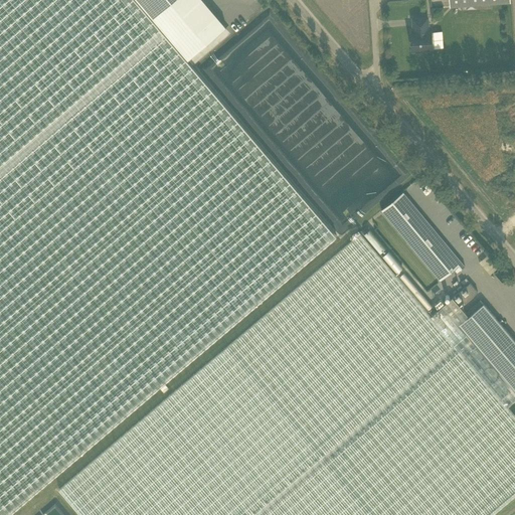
[(195,68),(187,60),(136,0),(0,0),(0,514),(6,514),(336,235),(195,68)]
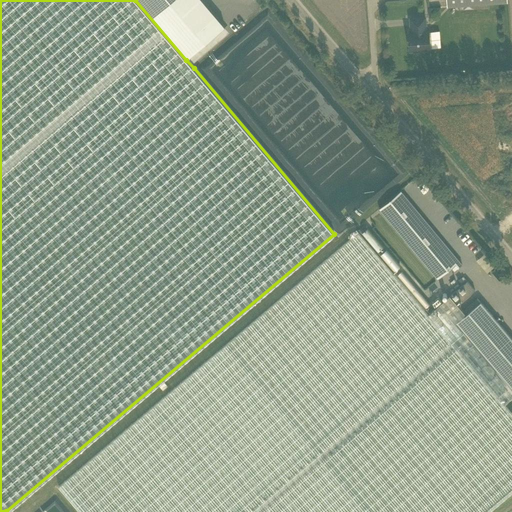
[(135,0),(186,60),(225,27),(201,0),(135,0)]
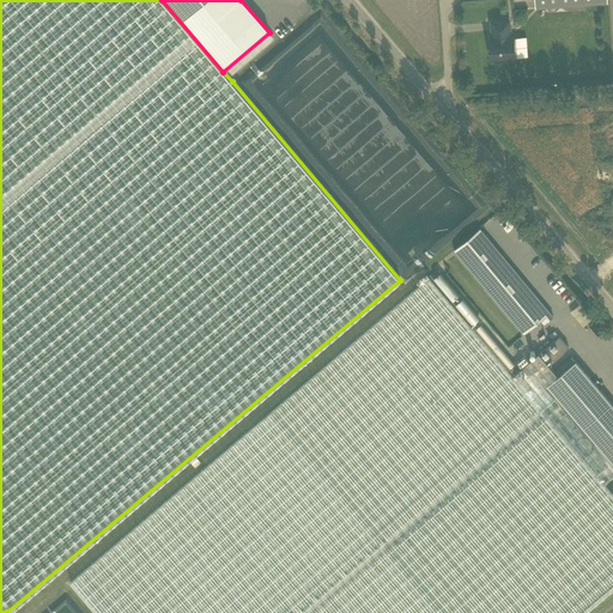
[(492,40),(491,40),(492,46),(490,46),(491,60),(498,60),(501,62),(507,61),(508,59),(515,59),(514,44),(511,44),(510,28),(492,29),(492,40)]
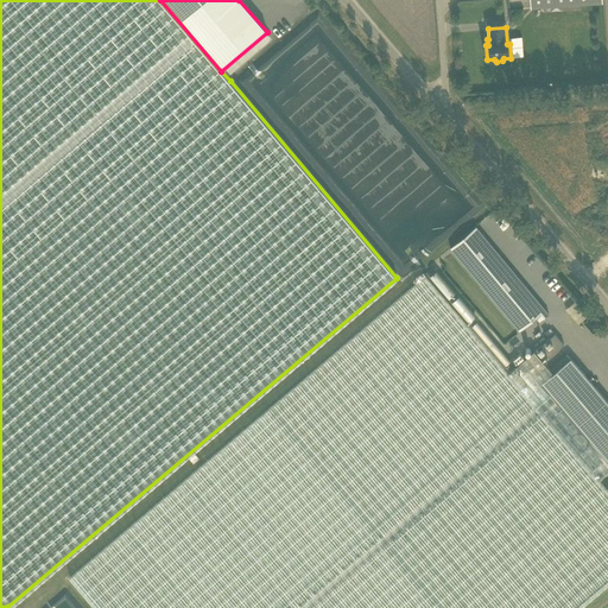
[(467,263),(489,244),(474,227),(453,246),(467,263)]
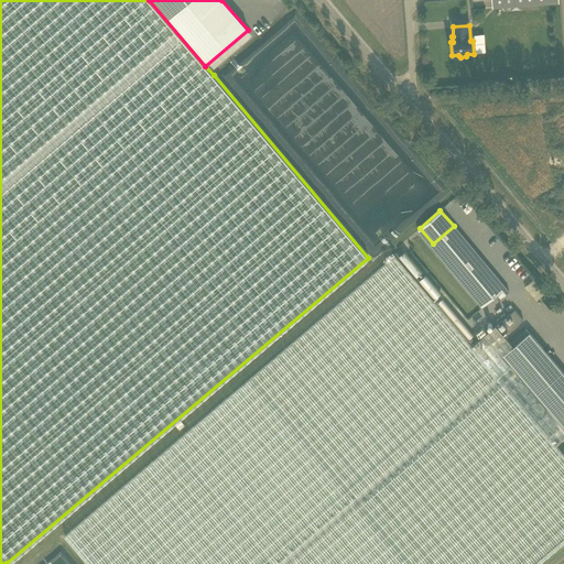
[(446,259),(466,241),(454,226),(433,243),(446,259)]
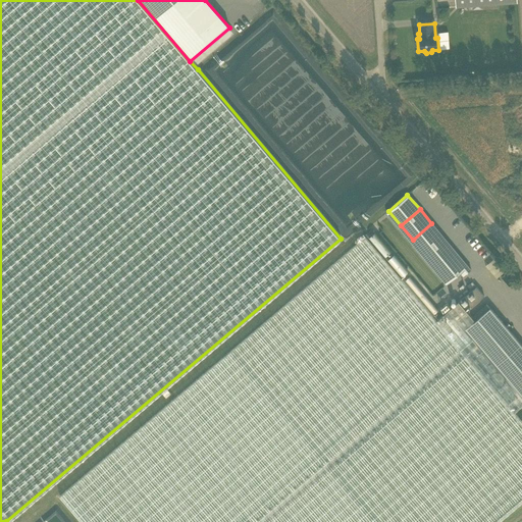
[(444,238),(431,223),(413,240),(425,254),(444,238)]
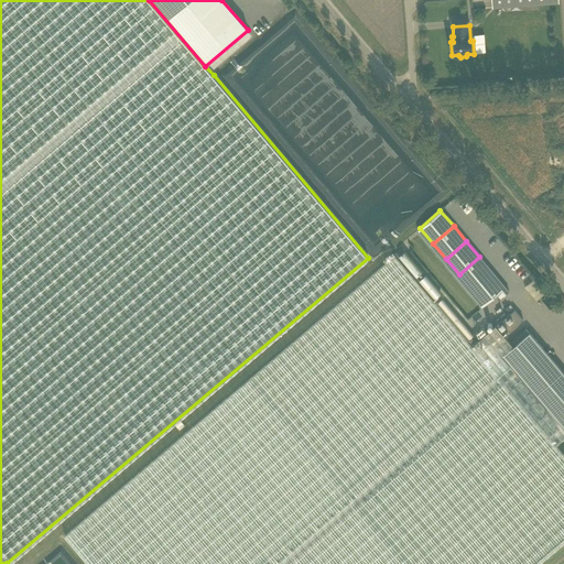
[(514,346),(505,336),(496,325),(472,346),(394,256),(65,535),(88,563),(537,563),(563,541),(563,455),(555,445),(563,436),(563,427),(502,356),(514,346)]
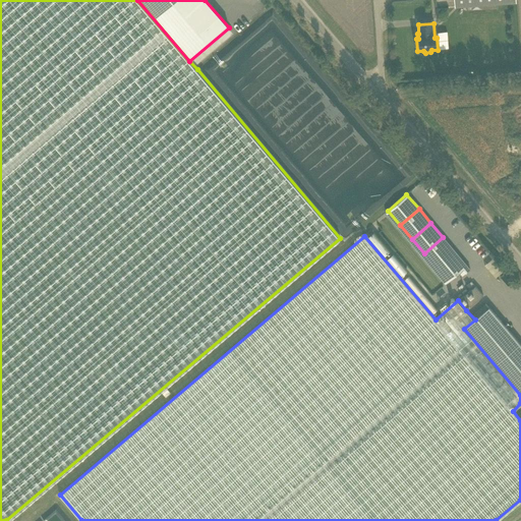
[(455,251),(443,237),(424,253),(437,267),(455,251)]
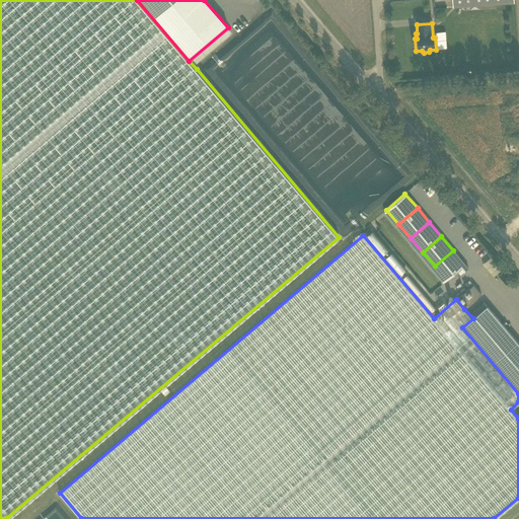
[(465,265),(453,250),(435,266),(447,281),(465,265)]
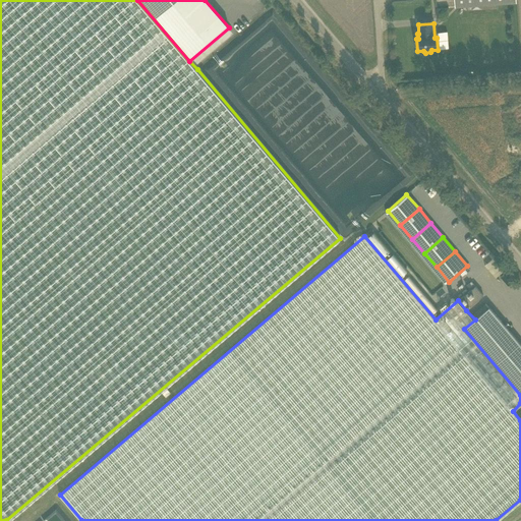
[(458,300),(466,310),(484,295),(475,285),(458,300)]
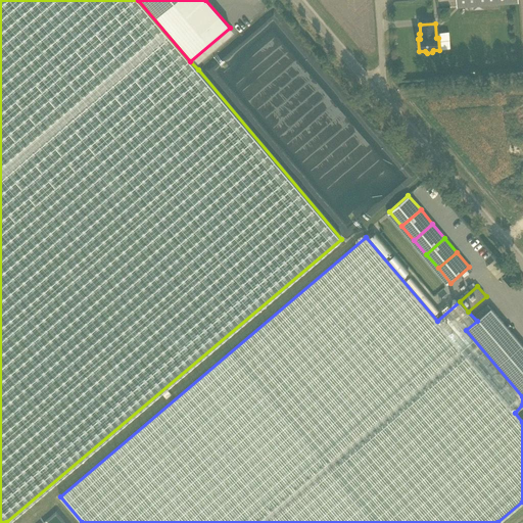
[(522,345),(491,308),(477,321),(466,330),(522,396),(522,345)]
